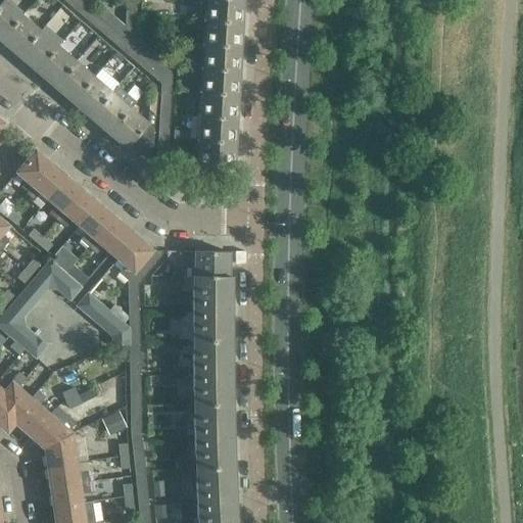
[(4,0),(2,0),(0,2),(0,39),(0,40),(21,14),(4,0)]
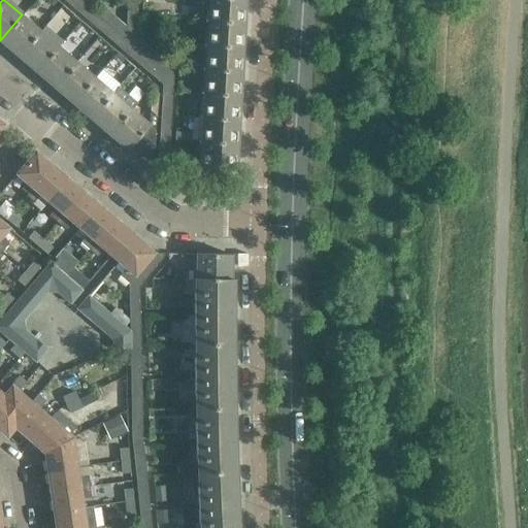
[(72,0),(69,5),(76,11),(83,4),(77,0),(72,0)]
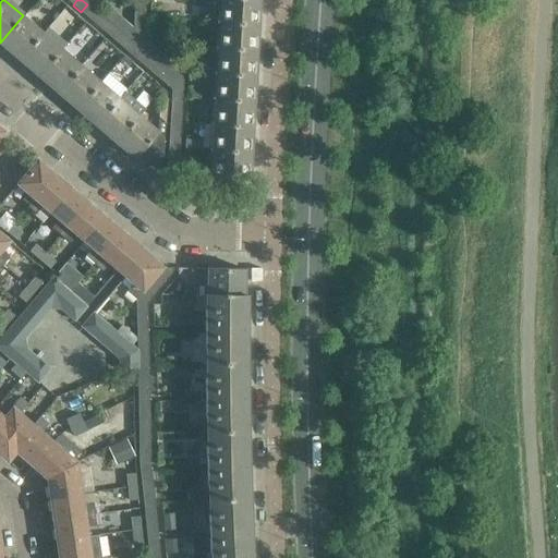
[(133,0),(133,12),(144,12),(144,1),(133,0)]
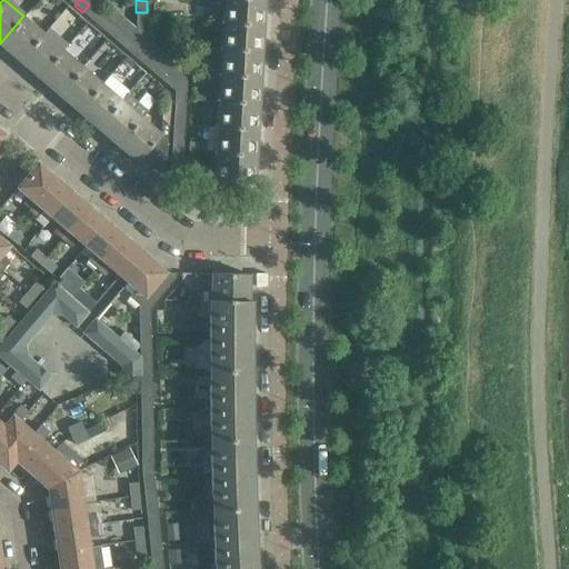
[(223,0),(223,22),(261,23),(261,0),(223,0)]
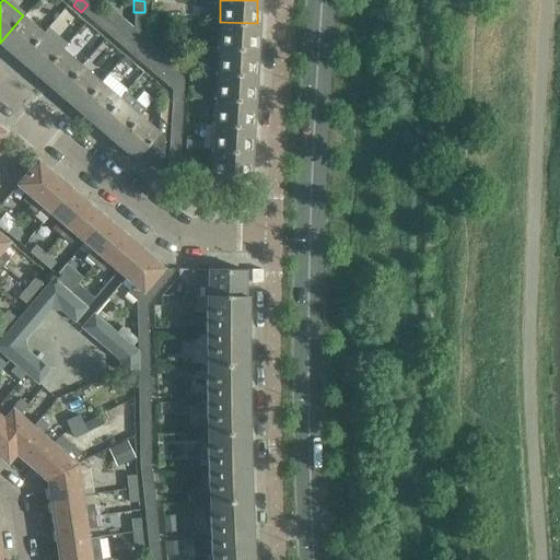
[(81,12),(90,19),(96,11),(88,4),(81,12)]
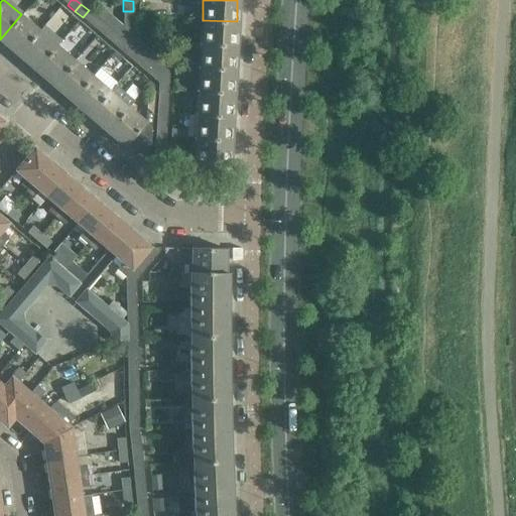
[(111,29),(118,35),(122,38),(122,32),(122,24),(100,5),(93,14),(96,16),(103,23),(111,29)]
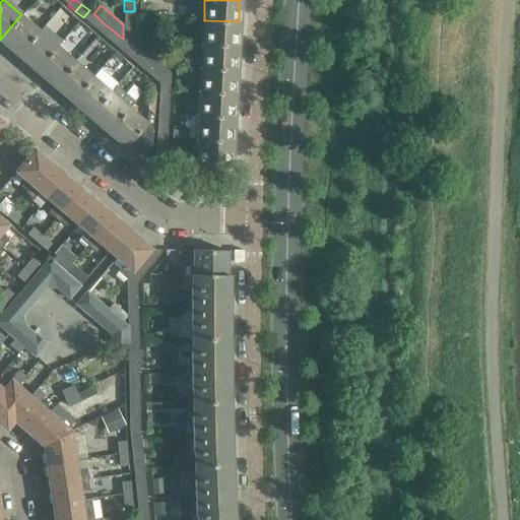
[(83,17),(90,24),(96,16),(93,14),(89,10),(83,17)]
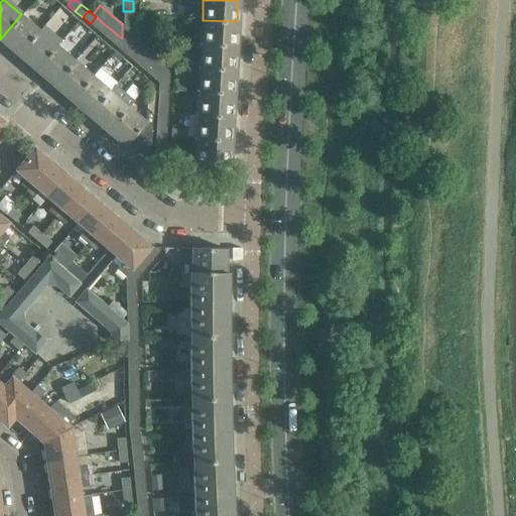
[(123,11),(122,21),(133,22),(133,11),(123,11)]
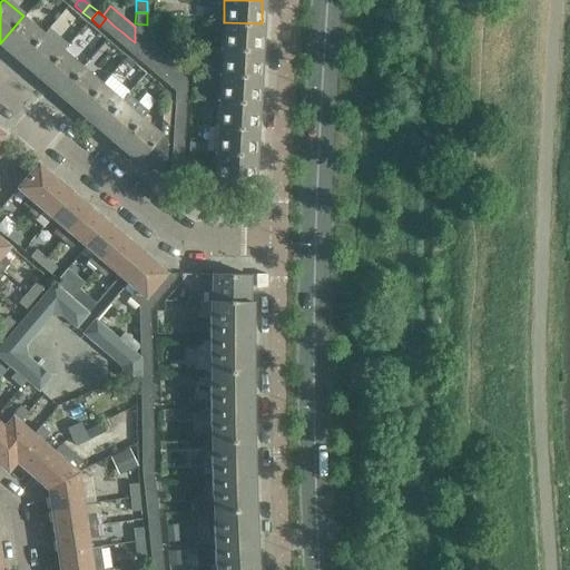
[(23,16),(0,43),(20,60),(43,32),(23,16)]
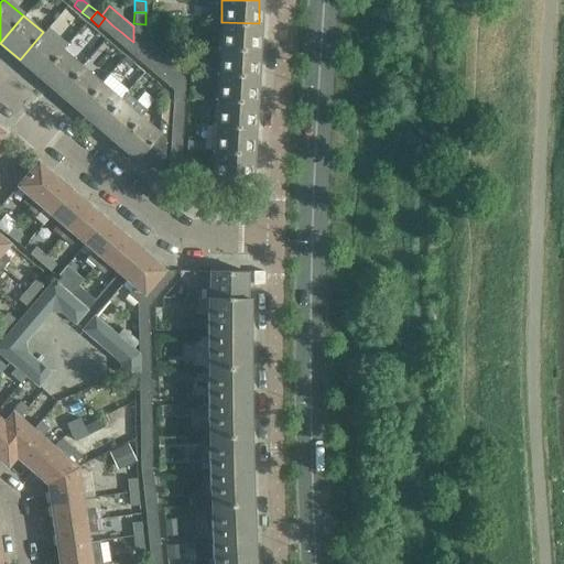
[(98,26),(106,33),(112,25),(105,18),(98,26)]
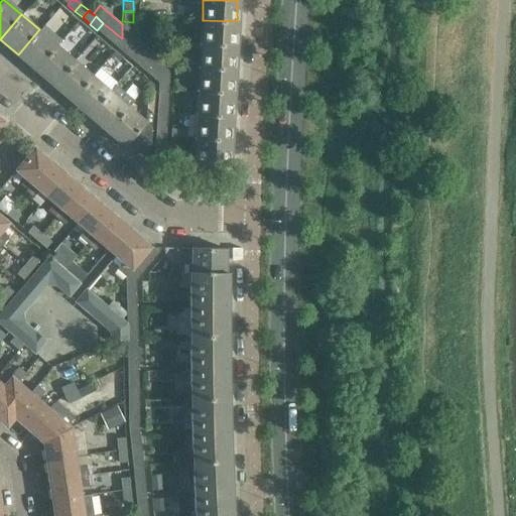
[(203,20),(202,43),(235,45),(237,21),(203,20)]
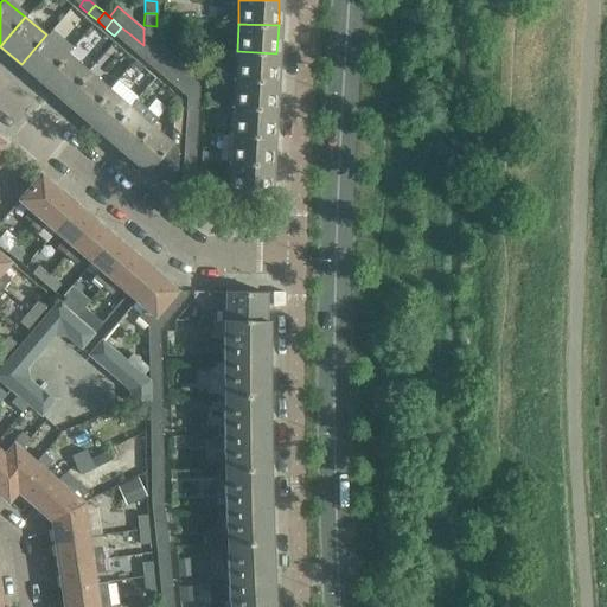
[(144,25),(144,29),(144,38),(155,39),(157,26),(144,25)]
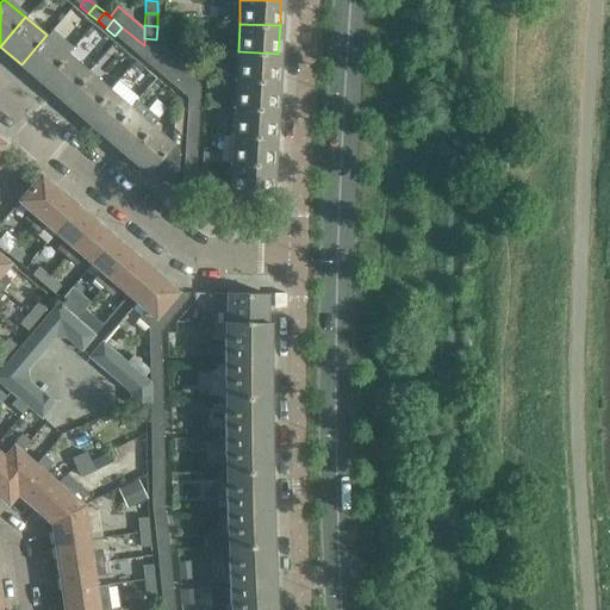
[(114,36),(124,43),(131,35),(122,27),(114,36)]
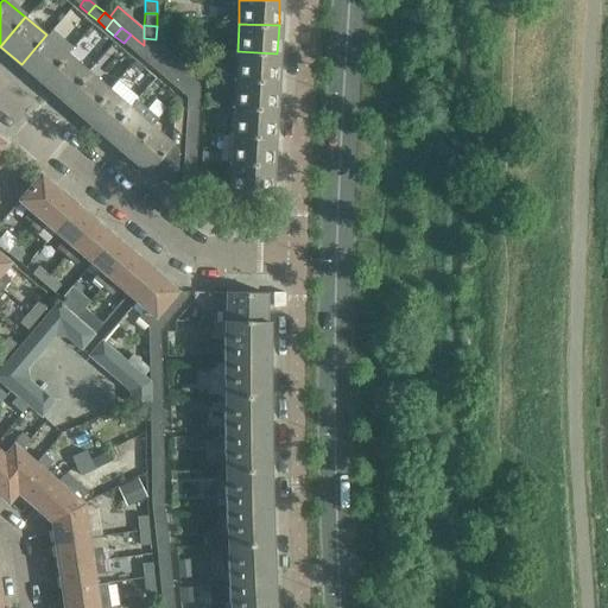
[(42,82),(67,54),(73,46),(51,30),(46,35),(21,64),(42,81),(42,82)]
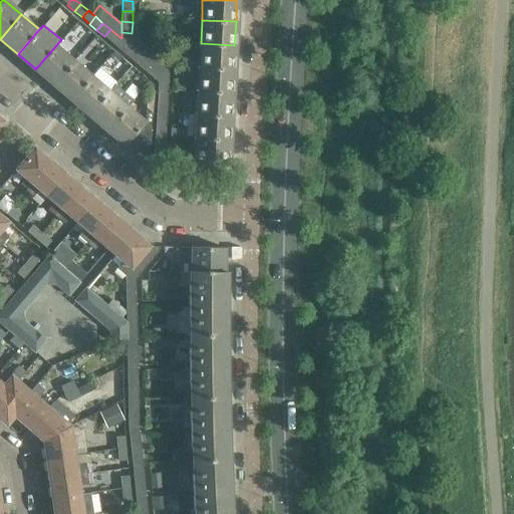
[(104,36),(111,43),(117,35),(110,29),(104,36)]
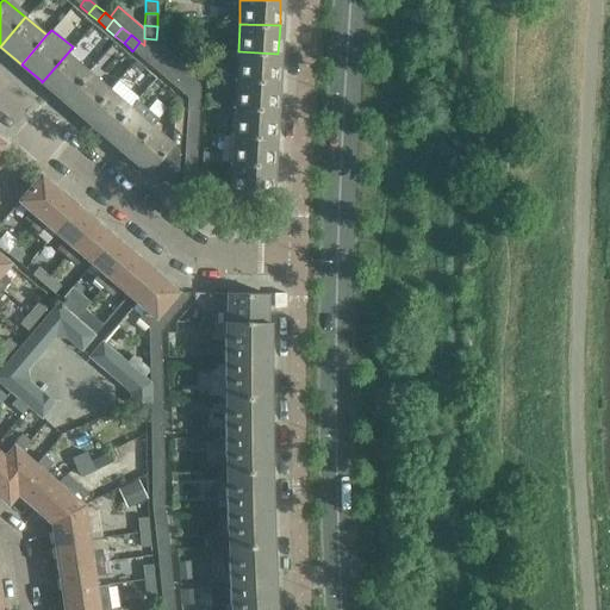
[(149,50),(154,54),(162,45),(156,41),(156,39),(144,38),(144,45),(149,50)]
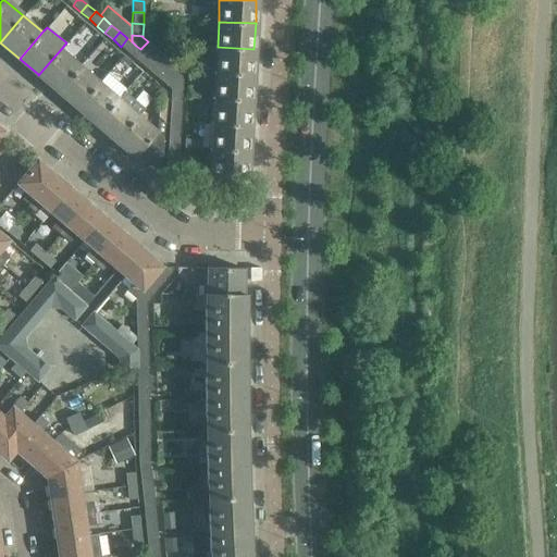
[(121,47),(128,53),(136,46),(132,41),(127,38),(121,47)]
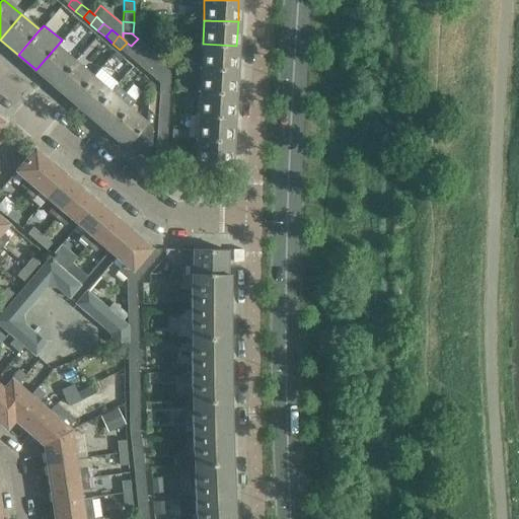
[(146,46),(138,39),(131,46),(134,49),(139,54),(146,46)]
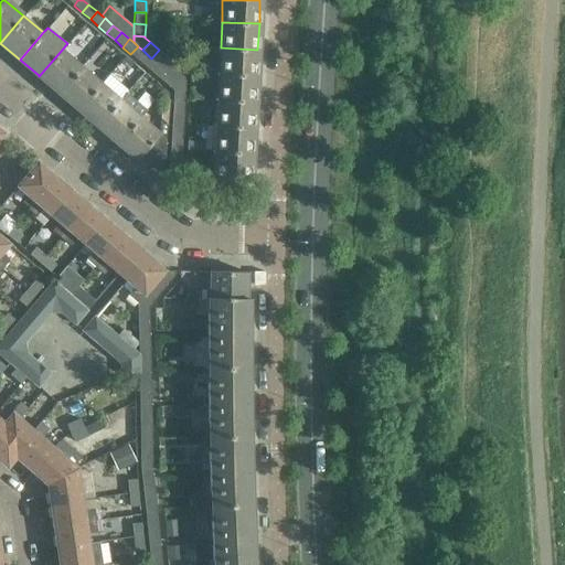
[(130,54),(139,62),(146,53),(142,50),(138,46),(130,54)]
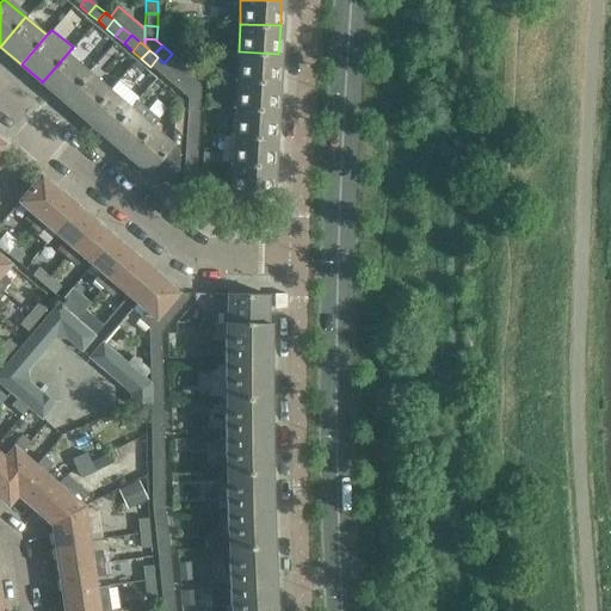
[(239,51),(236,80),(277,81),(278,54),(239,51)]
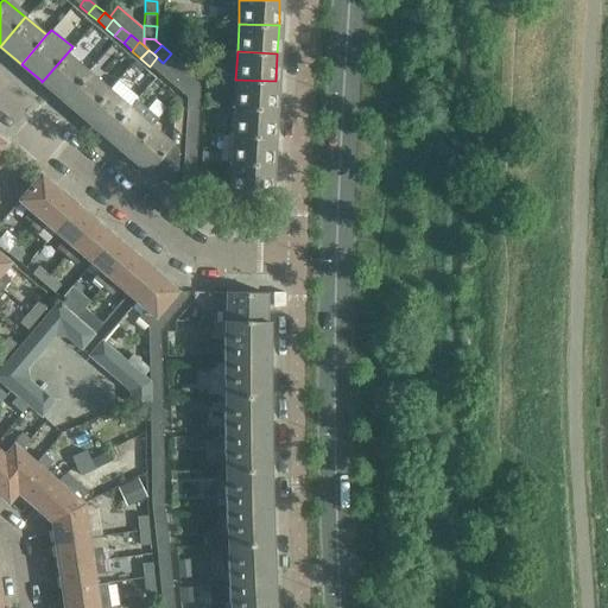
[(67,54),(42,82),(63,100),(88,71),(67,54)]
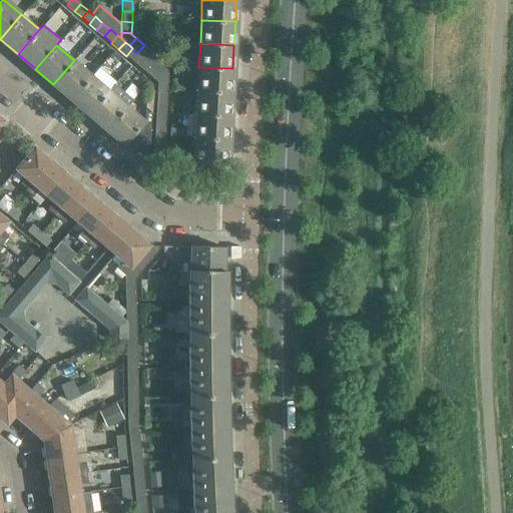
[(139,54),(146,60),(152,52),(144,45),(137,53),(139,54)]
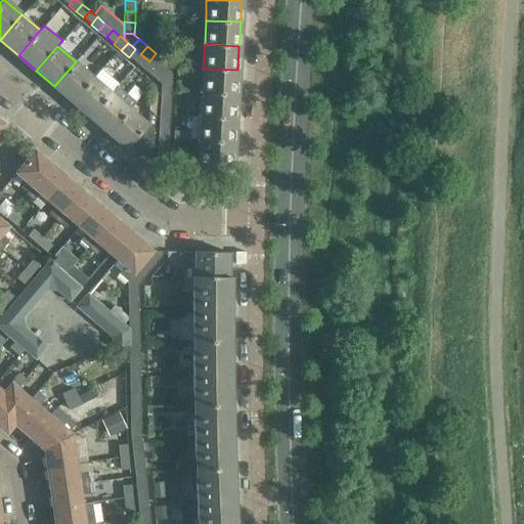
[(129,57),(136,63),(142,55),(140,54),(135,49),(129,57)]
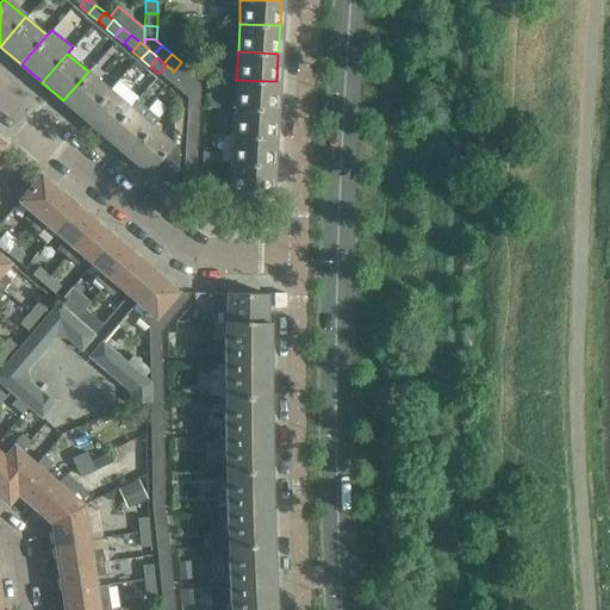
[(174,72),(175,73),(184,80),(192,70),(181,62),(174,72)]
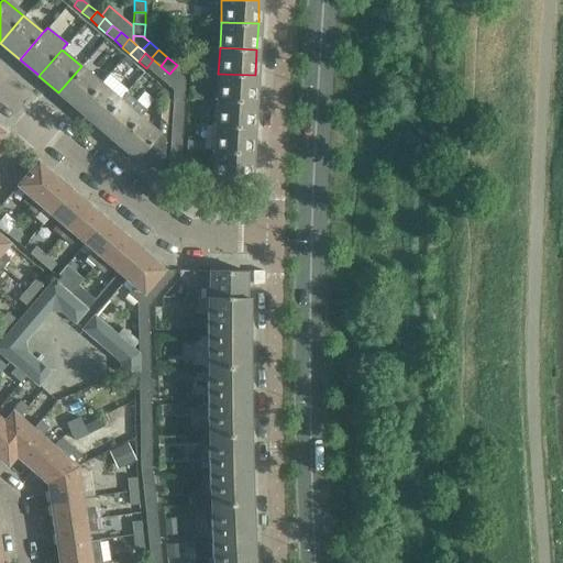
[(146,68),(154,75),(162,67),(161,66),(153,59),(146,68)]
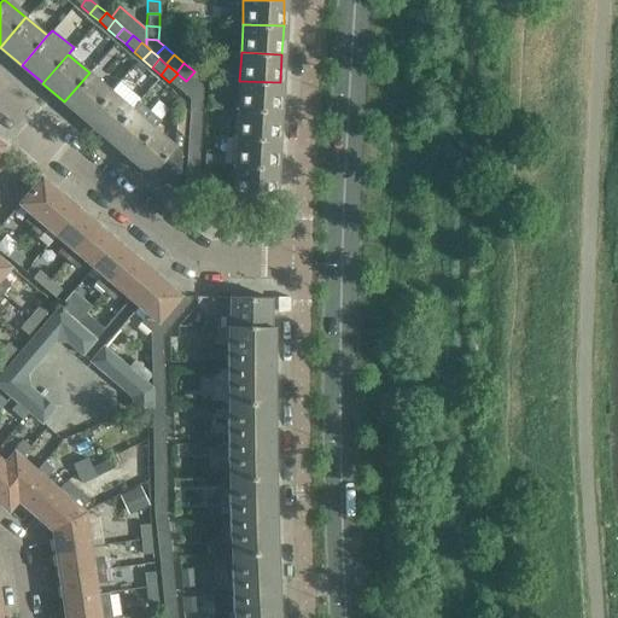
[(190,85),(203,86),(203,80),(194,71),(186,81),(190,85)]
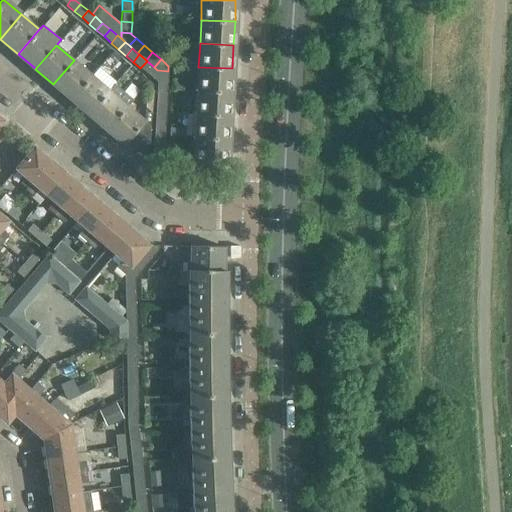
[(74,60),(53,84),(70,99),(91,74),(74,60)]
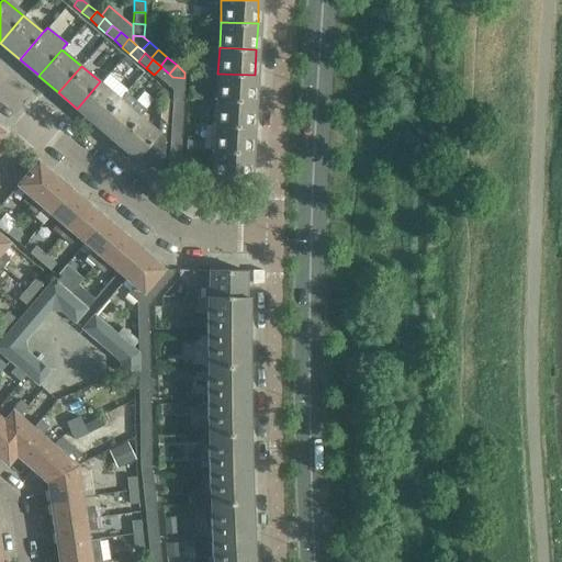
[(154,75),(161,82),(169,74),(161,67),(154,75)]
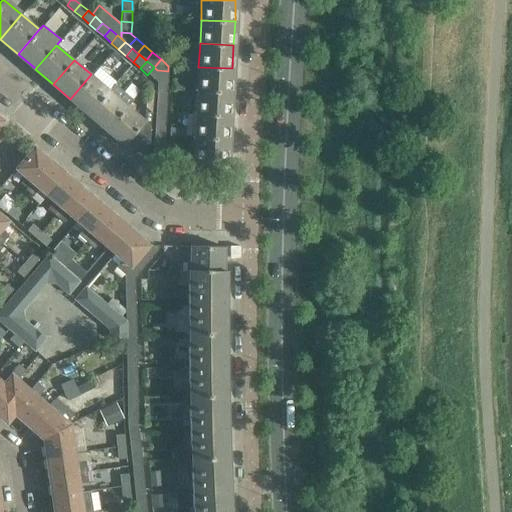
[(157,83),(157,81),(157,70),(154,67),(147,75),(157,83)]
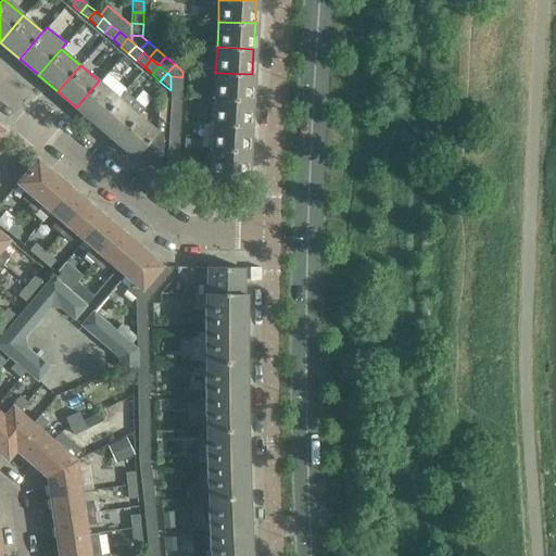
[(215,73),(214,98),(251,100),(252,74),(215,73)]
